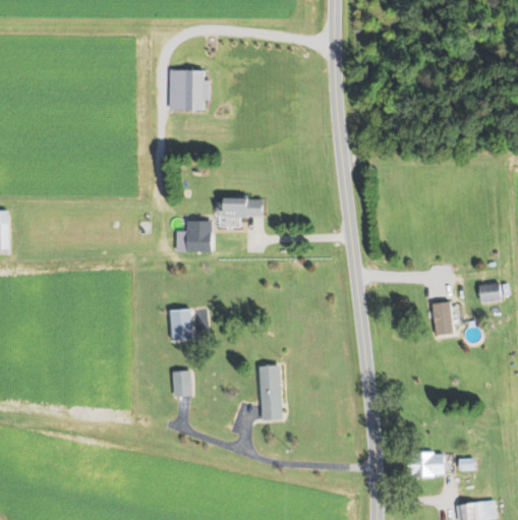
[(210,80),(204,80),(205,70),(170,70),(169,109),(204,110),(204,100),(210,100),(210,80)]
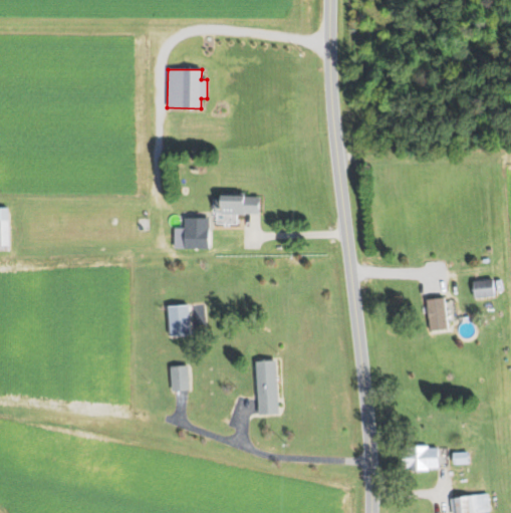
[(259,195),(216,196),(216,214),(259,214),(259,195)]
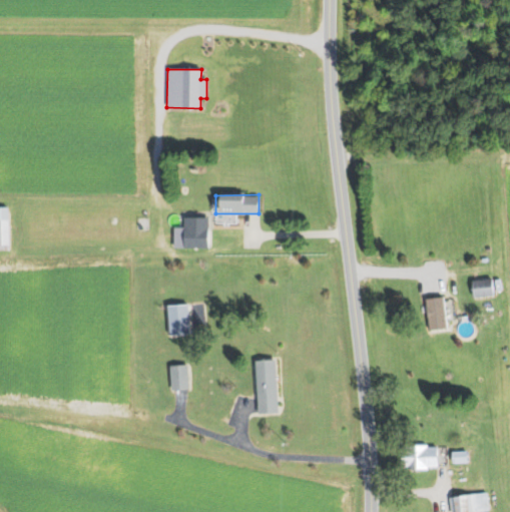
[(0,245),(9,245),(9,213),(0,212),(0,245)]
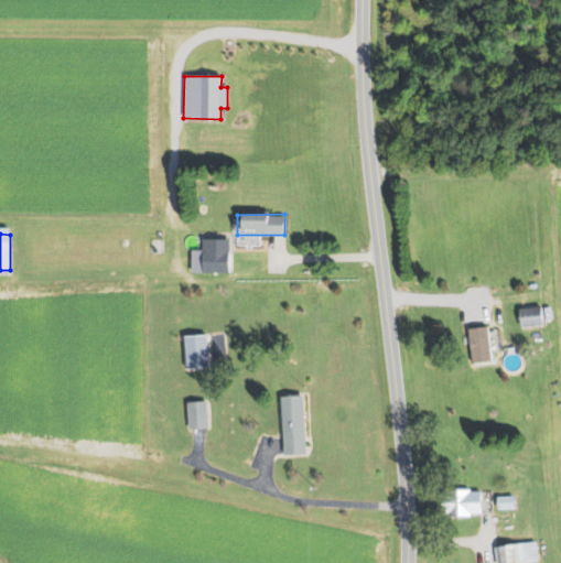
[(191,272),(229,273),(230,239),(203,239),(202,250),(191,250),(191,272)]
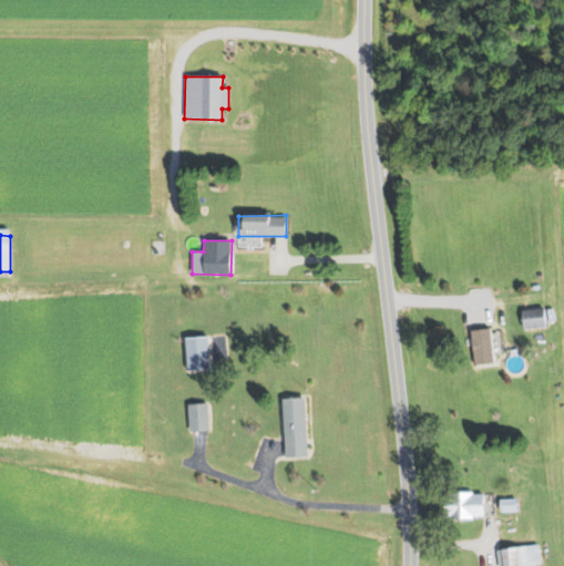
[(520,311),(523,330),(547,326),(545,308),(520,311)]
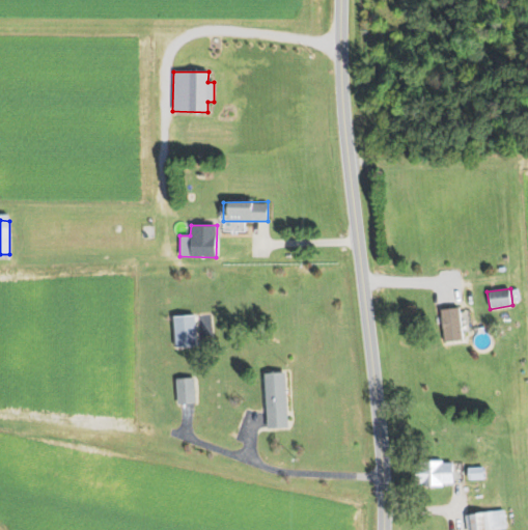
[(445,342),(464,339),(457,307),(440,310),(445,342)]
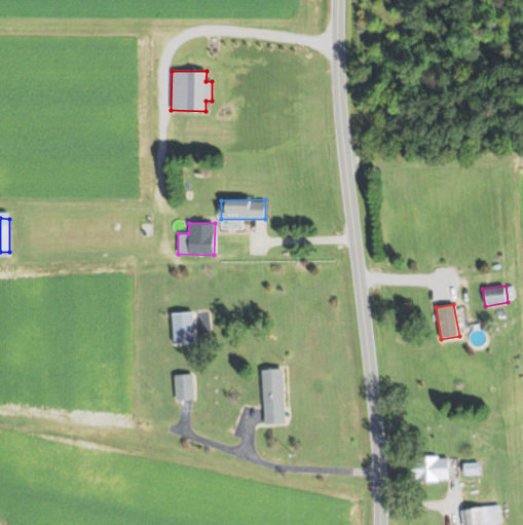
[(172,313),(173,343),(195,342),(194,312),(172,313)]
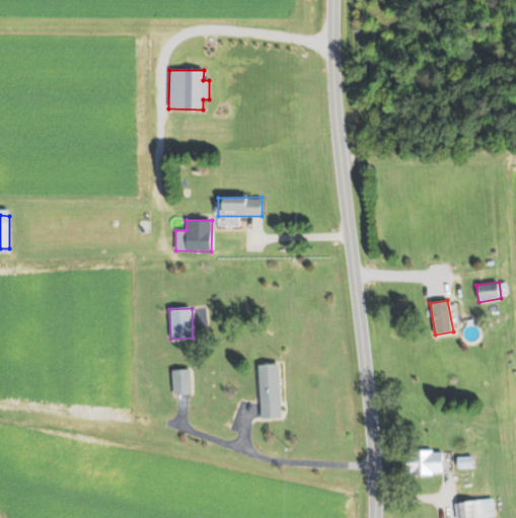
[(281,418),(280,364),(259,365),(260,419),(281,418)]
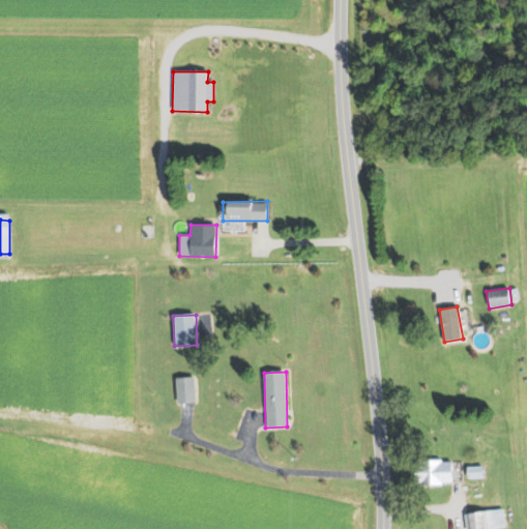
[(177,403),(196,402),(195,377),(176,377),(177,403)]
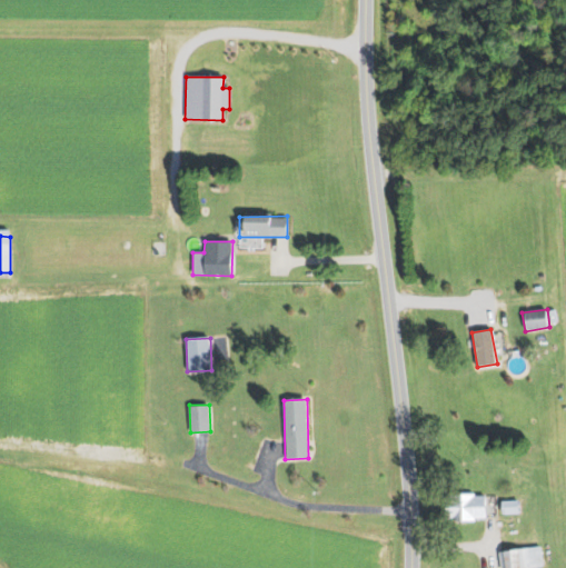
[(485,495),(452,495),(452,502),(444,502),(444,520),(486,520),(485,495)]
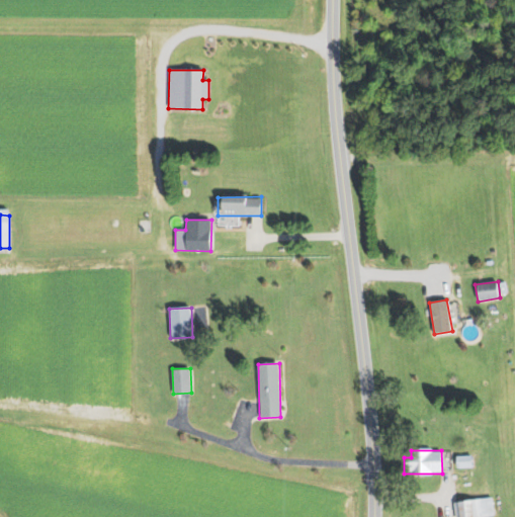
[(495,516),(493,497),(453,502),(455,516),(495,516)]
